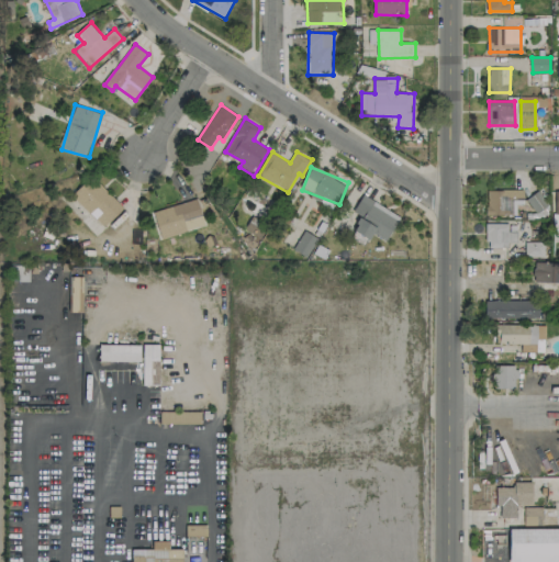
[(74,194),(104,227),(124,209),(94,176),(74,194)]
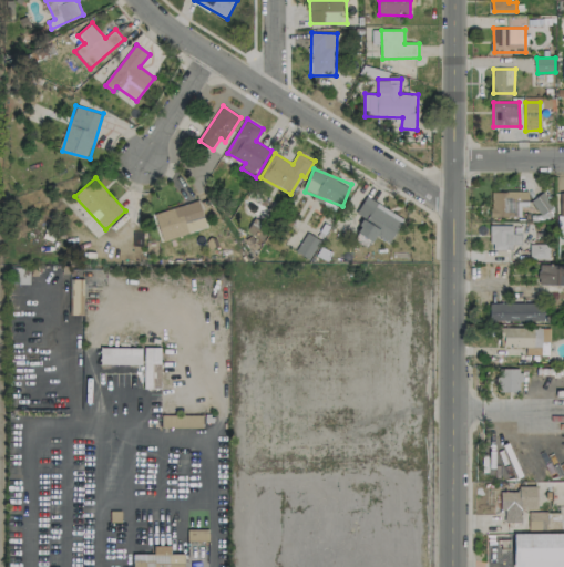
[(493,192),(493,217),(522,217),(522,203),(530,203),(530,192),(493,192)]
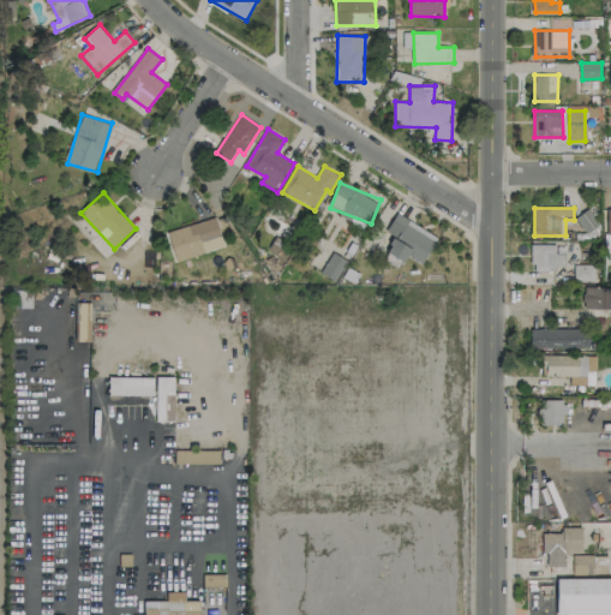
[(576,218),(588,233),(601,224),(589,208),(576,218)]
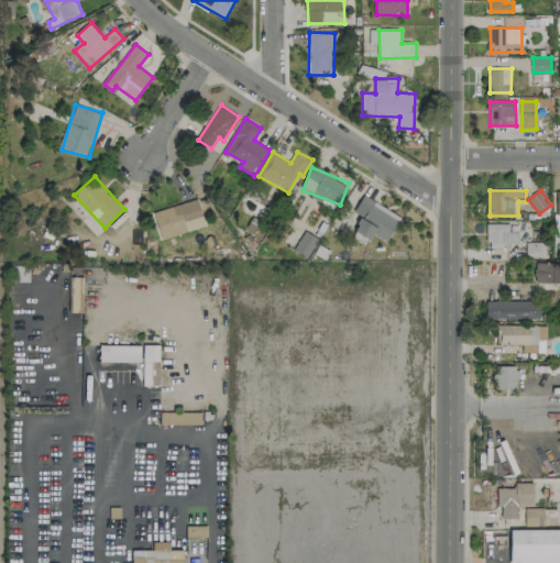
[(370,242),(375,233),(387,242),(403,218),(365,195),(354,211),(363,217),(354,231),(370,242)]
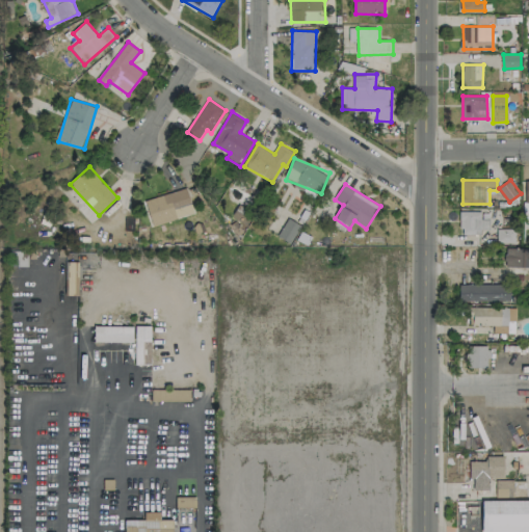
[(147,198),(153,224),(194,215),(188,189),(147,198)]
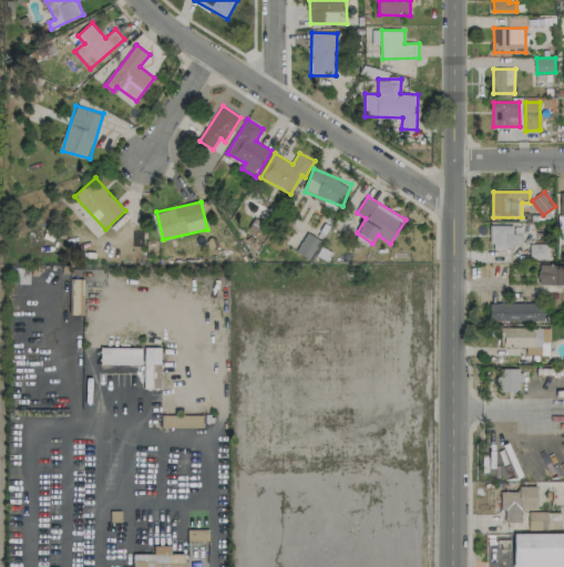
[(514,226),(492,225),(492,249),(515,250),(515,245),(523,245),(523,235),(514,234),(514,226)]
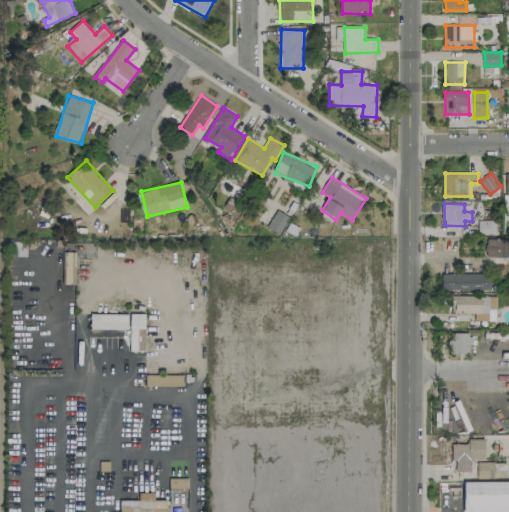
[(281,234),(291,216),(279,210),(269,227),(281,234)]
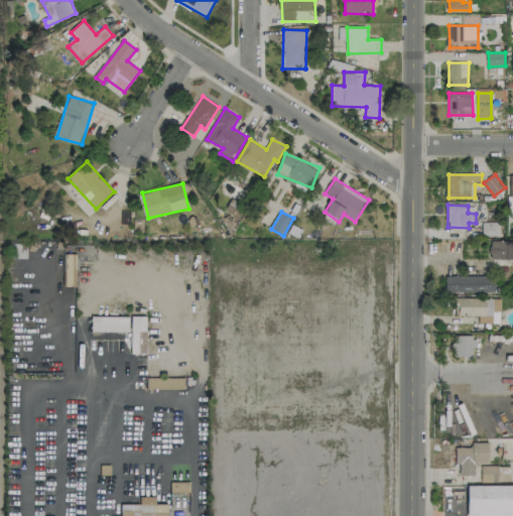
[(501,223),(484,222),(483,235),(501,236),(501,223)]
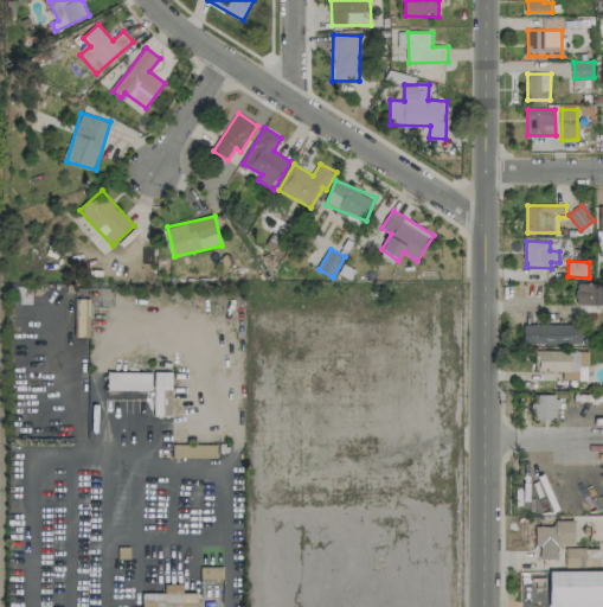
[(594,305),(594,311),(602,310),(602,282),(577,282),(577,305),(594,305)]
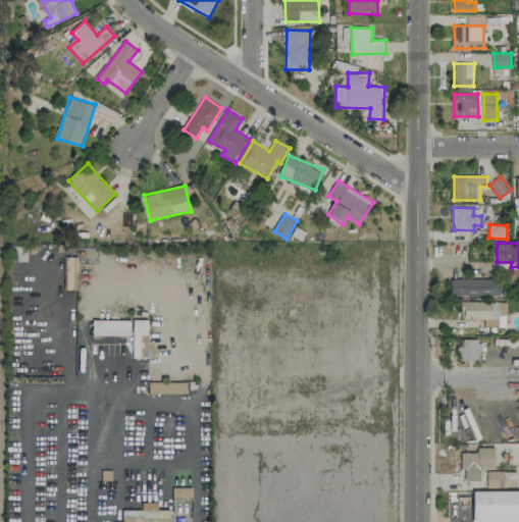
[(78,290),(79,257),(66,257),(65,290),(78,290)]
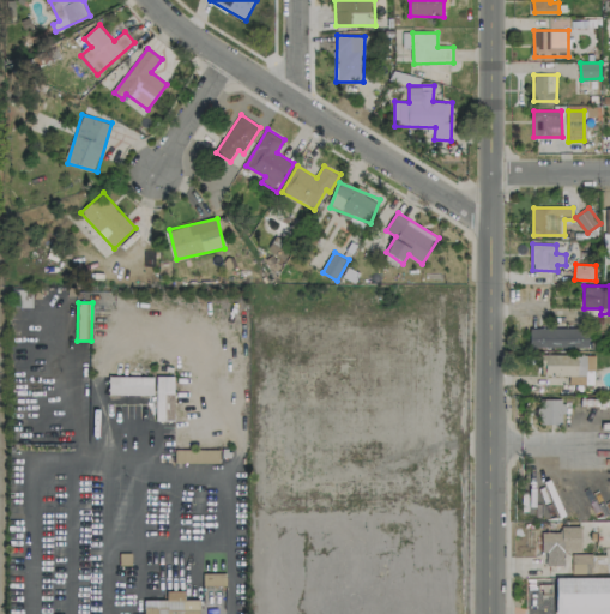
[(531,329),(531,349),(591,347),(590,327),(531,329)]
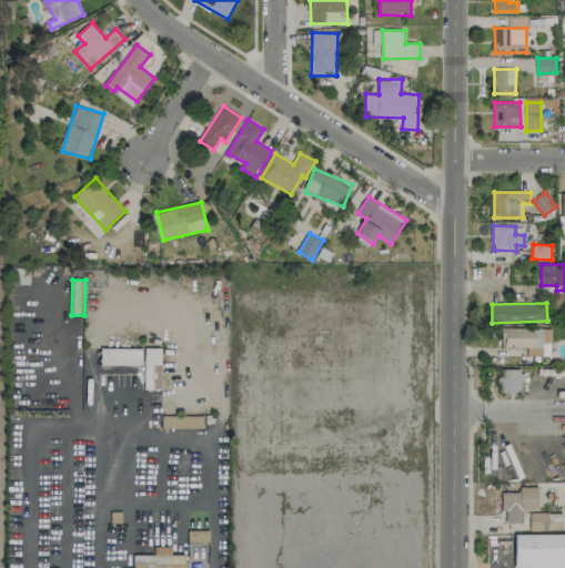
[(528,355),(552,356),(552,328),(503,328),(503,346),(528,347),(528,355)]
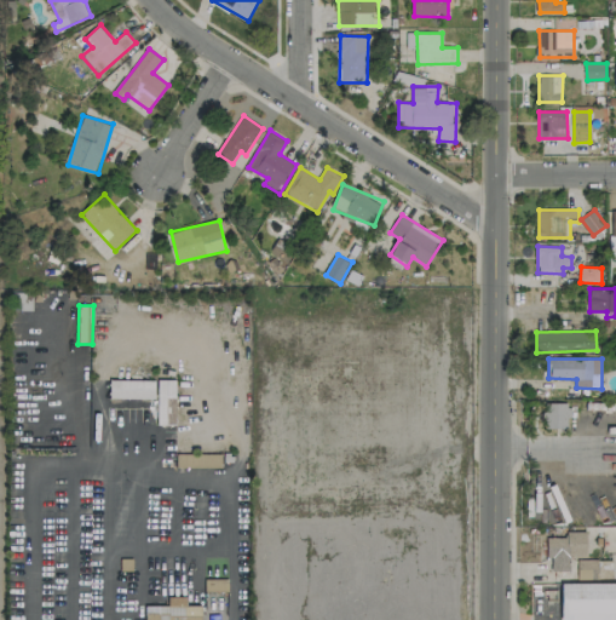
[(157,380),(111,380),(111,397),(157,399),(157,380)]
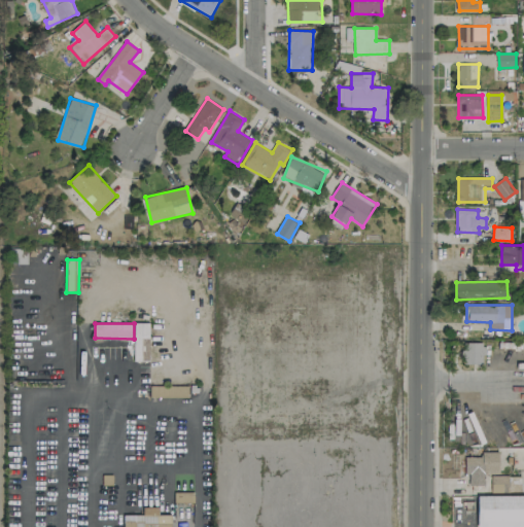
[(150,361),(151,323),(135,323),(135,360),(150,361)]
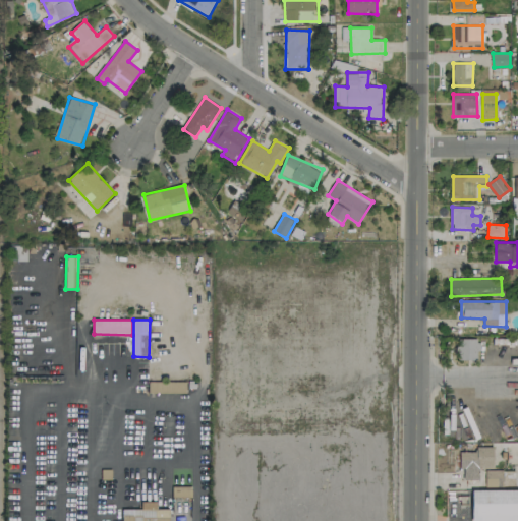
[(458,359),(478,360),(478,351),(481,351),(481,339),(458,339),(458,359)]
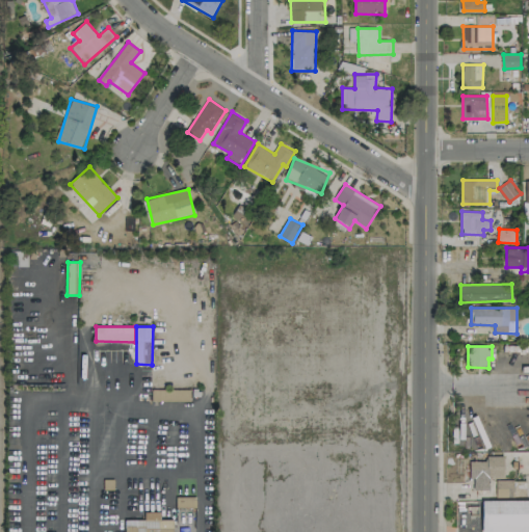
[(153,401),(191,401),(191,390),(153,390),(153,401)]
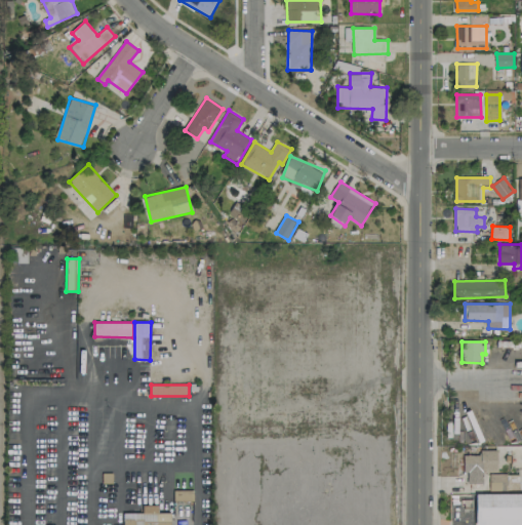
[(467,484),(486,484),(485,471),(498,471),(497,450),(481,450),(481,455),(466,455),(467,484)]
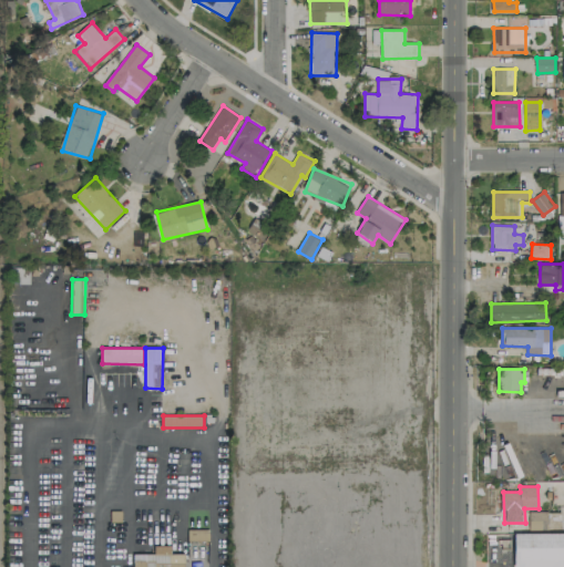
[(531,531),(549,529),(549,512),(530,512),(531,531)]
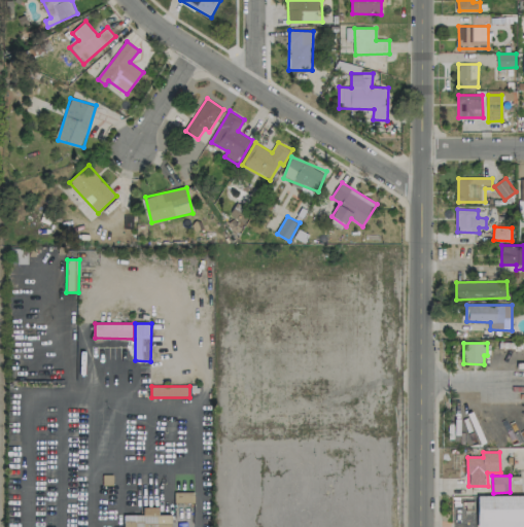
[(172,526),(196,526),(196,492),(176,492),(176,515),(160,515),(160,506),(145,506),(145,515),(125,515),(125,526),(172,526)]
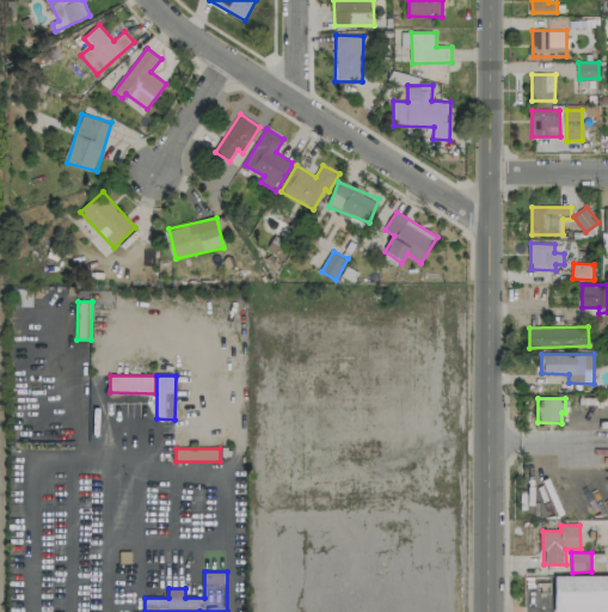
[(607,575),(554,576),(556,611),(607,611),(607,575)]
